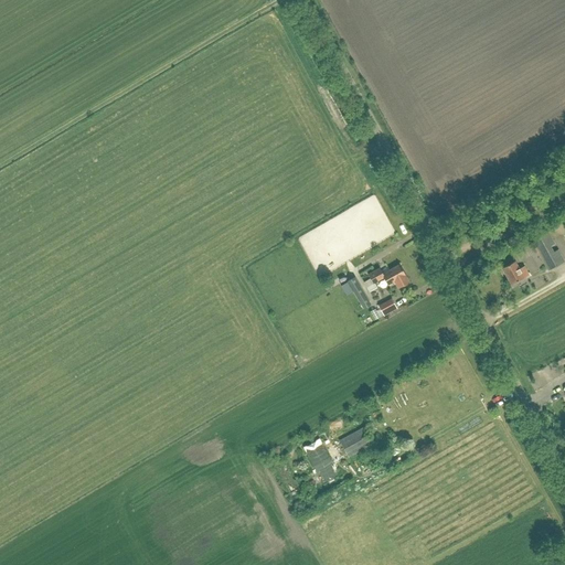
[(548,232),(532,241),(547,270),(564,262),(557,248),(554,251),(552,246),(555,244),(548,232)]
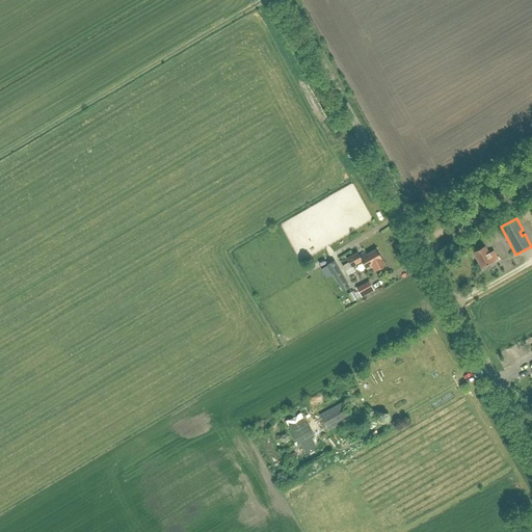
[(481,267),(498,259),(493,250),(488,253),(484,245),(473,253),(481,267)]
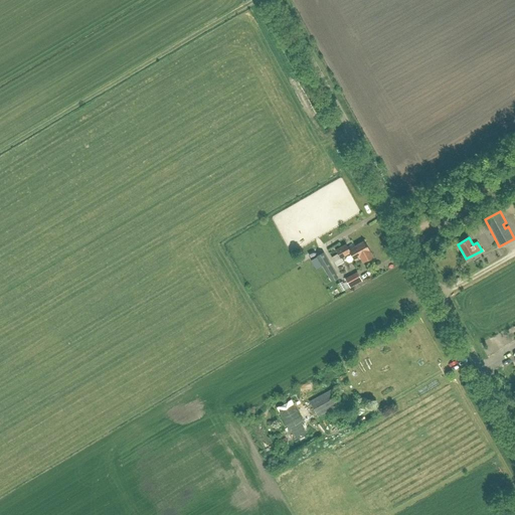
[(335,249),(340,258),(350,252),(353,260),(359,256),(362,262),(372,256),(363,240),(354,245),(353,243),(347,247),(345,244),(335,249)]
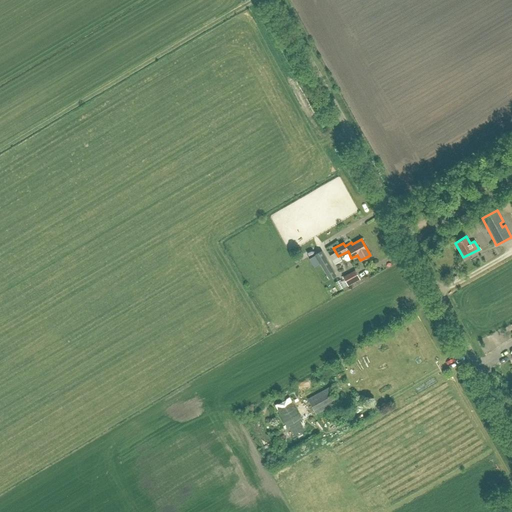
[(393,261),(398,249),(384,244),(379,255),(393,261)]
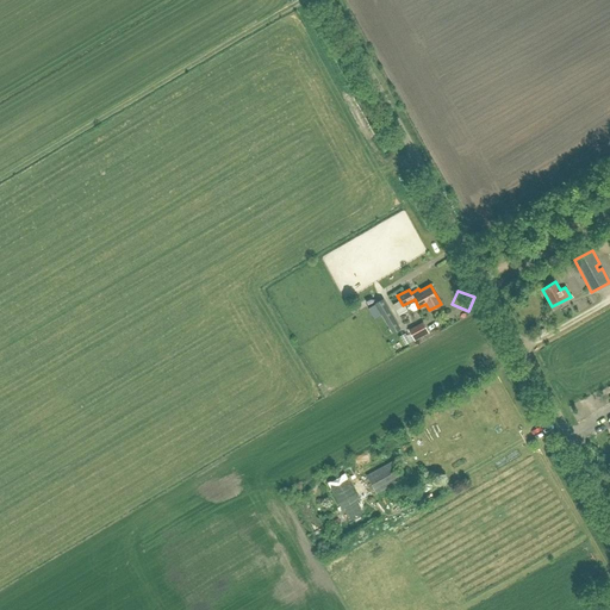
[(400,329),(383,298),(374,303),(392,334),(400,329)]
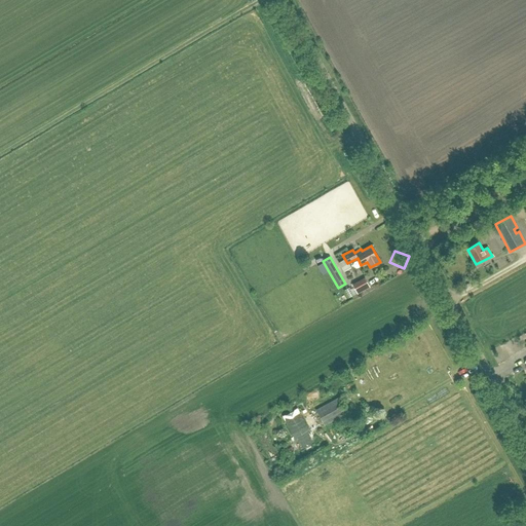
[(358,294),(369,287),(364,277),(352,285),(358,294)]
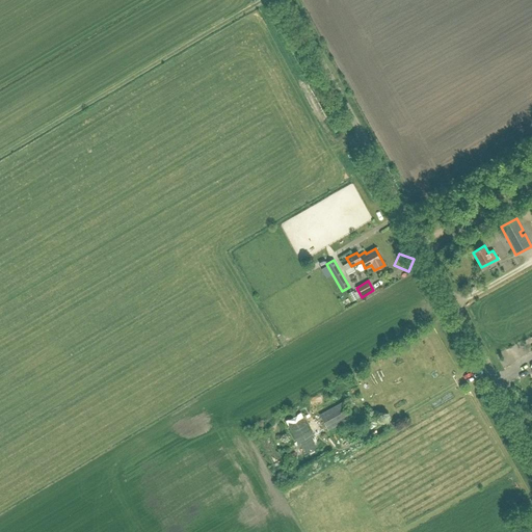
[(319,414),(327,430),(352,417),(343,400),(319,414)]
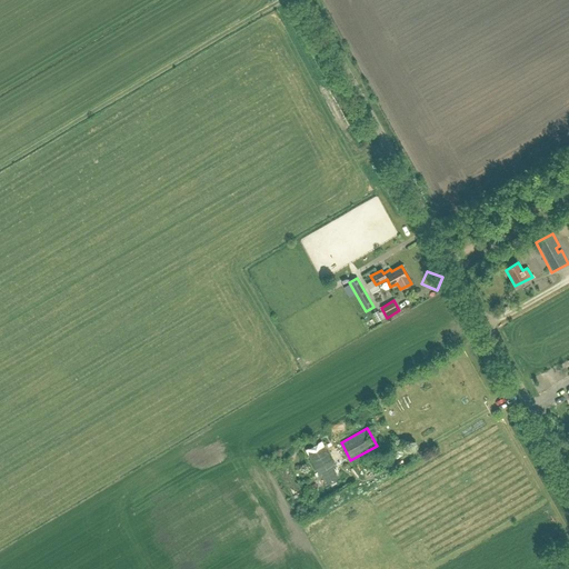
[(327,483),(337,478),(331,467),(335,466),(321,442),(306,450),(319,475),(321,472),(327,483)]
